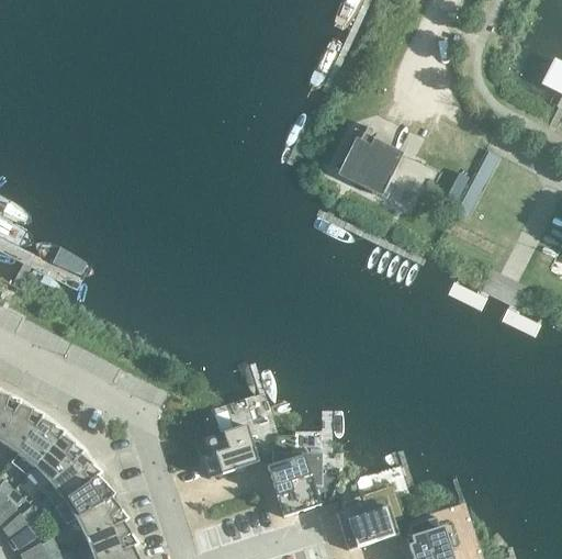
[(561,60),(553,56),(540,81),(561,92),(561,60)]
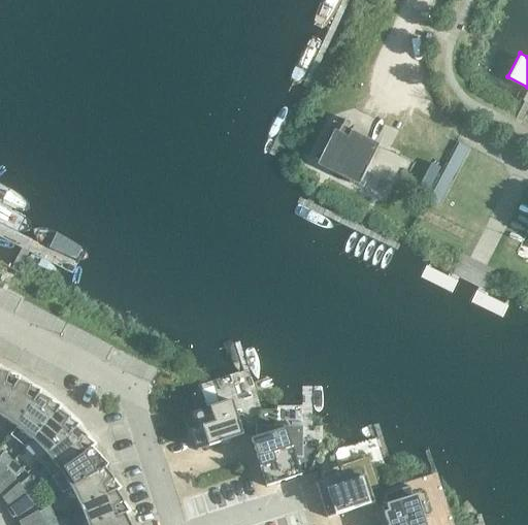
[(378,142),(373,140),(350,128),(348,134),(343,133),(338,130),(334,128),(318,163),(322,165),(359,184),(361,179),(365,171),(365,170),(378,142)]
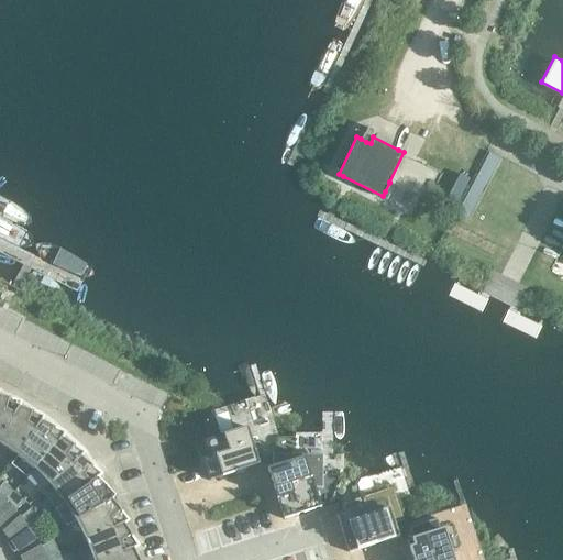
[(468,176),(460,172),(443,204),(453,209),(468,176)]
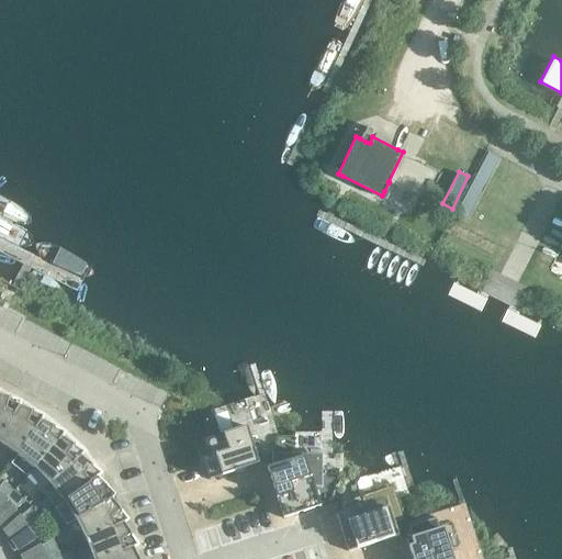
[(561,237),(546,235),(540,259),(561,264),(561,237)]
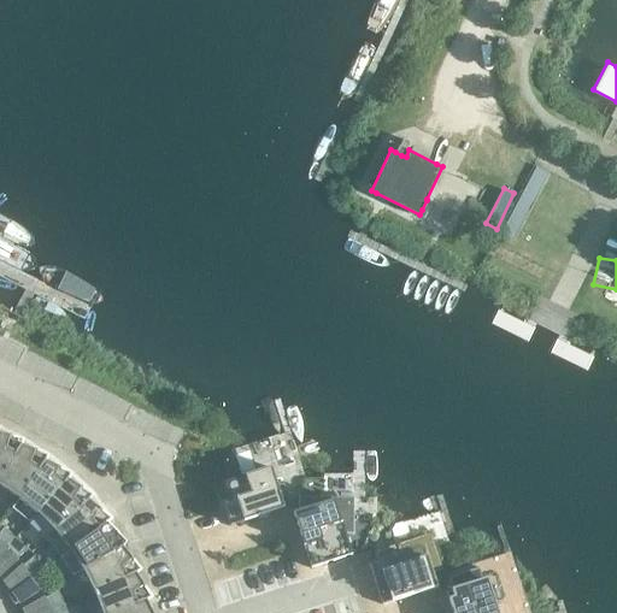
[(24,438),(0,431),(0,479),(22,443),(24,438)]
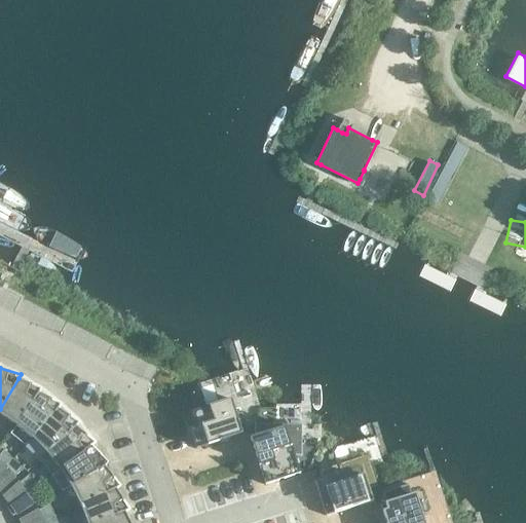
[(39,391),(39,393),(42,387),(19,378),(0,409),(0,413),(15,423),(39,391)]
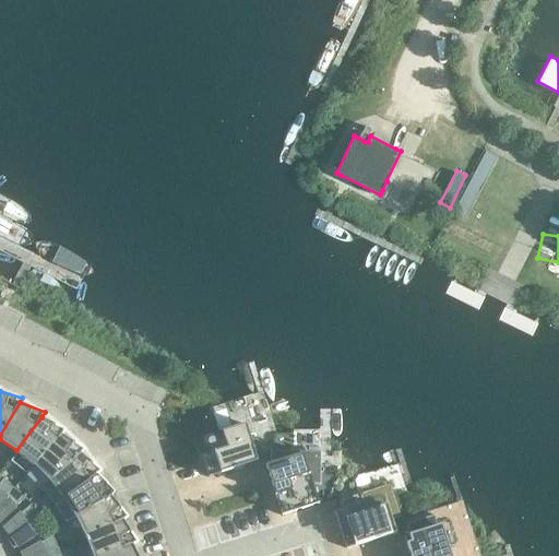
[(16,450),(34,464),(62,434),(66,429),(42,417),(42,416),(16,450)]
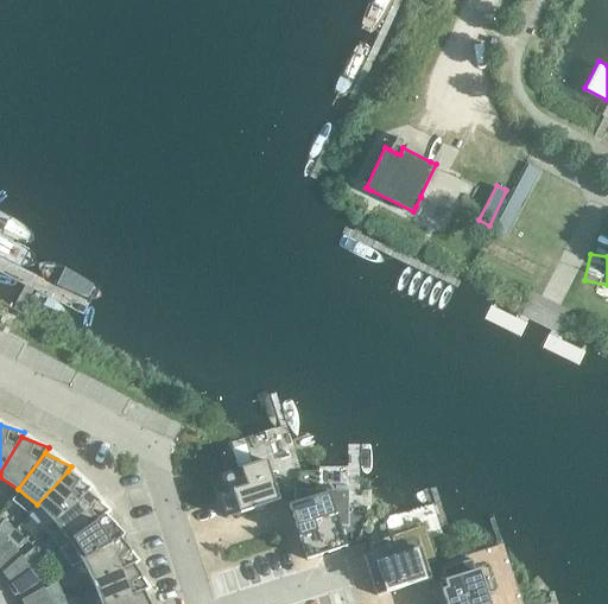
[(276,484),(272,476),(267,459),(242,466),(236,469),(213,476),(226,516),(280,500),(276,484)]
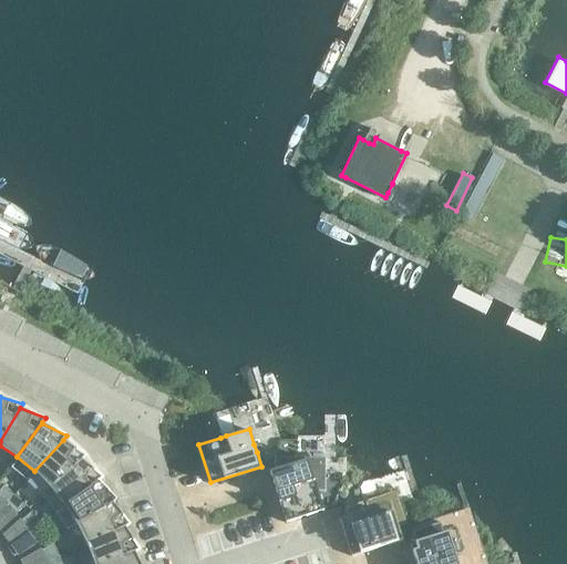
[(63,440),(34,471),(50,488),(82,459),(86,455),(63,440)]
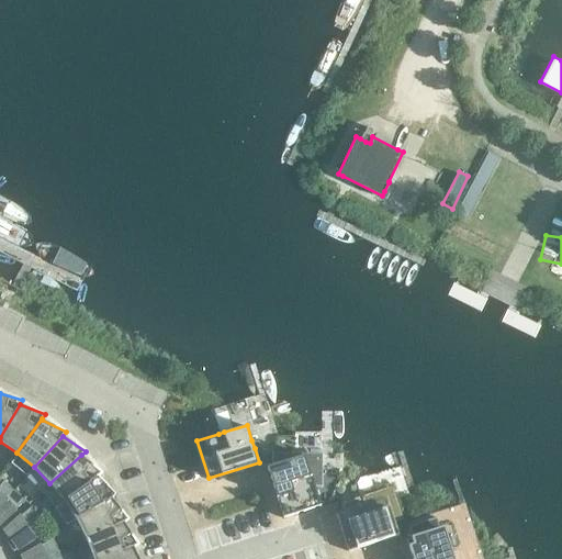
[(81,455),(49,483),(64,500),(98,476),(102,472),(81,455)]
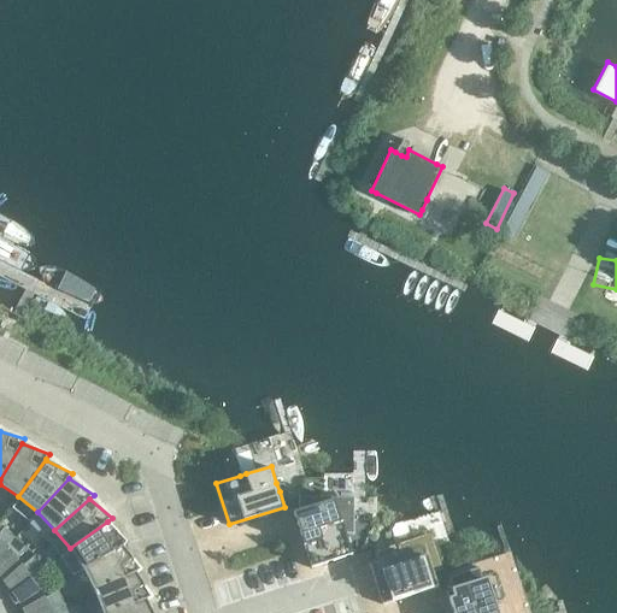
[(310,566),(352,553),(345,532),(345,531),(347,531),(347,518),(347,501),(321,501),(298,501),(298,510),(293,511),(300,534),(305,532),(309,541),(303,543),(310,566)]
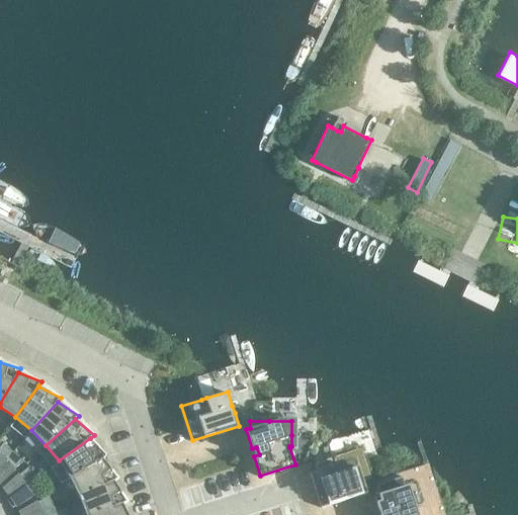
[(90,438),(59,460),(70,478),(103,458),(107,456),(90,438)]
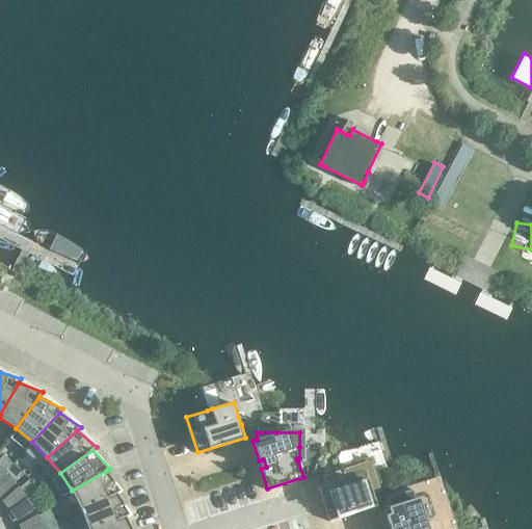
[(0,470),(3,473),(14,463),(3,453),(0,456),(0,470)]
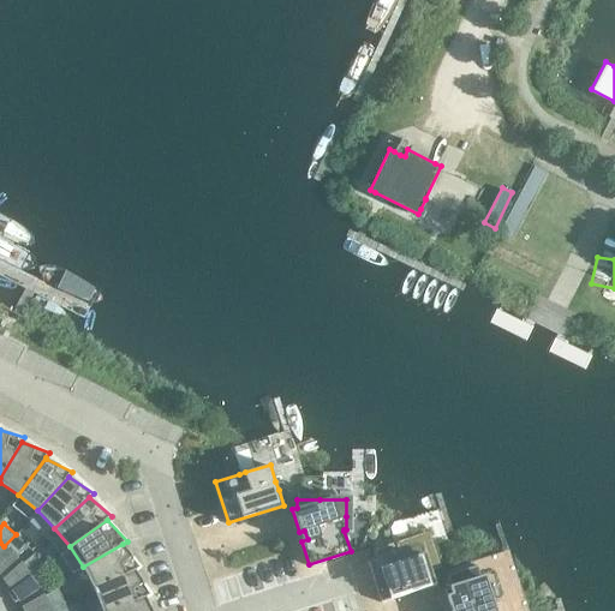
[(28,545),(16,534),(4,546),(15,556),(28,545)]
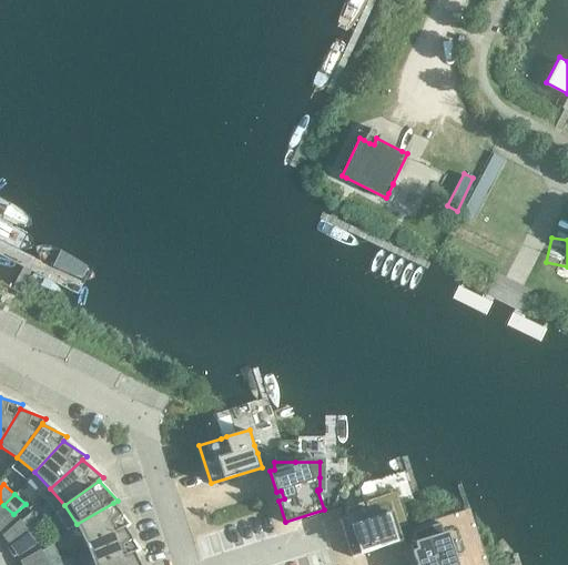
[(352,555),(403,540),(391,501),(340,517),(352,555)]
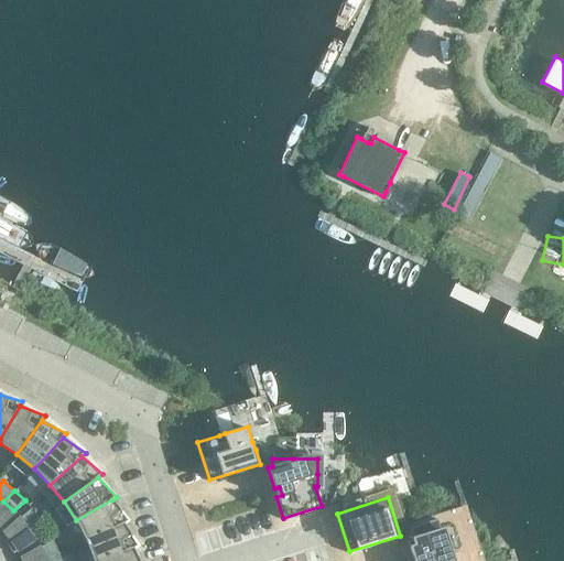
[(112,499),(76,520),(86,540),(125,524),(130,521),(112,499)]
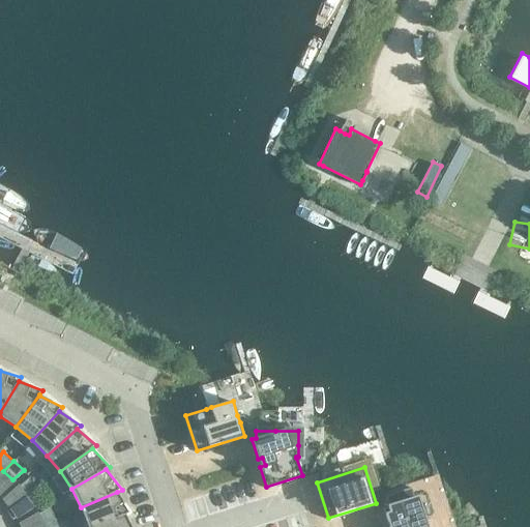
[(25,496),(37,488),(29,476),(18,486),(25,496)]
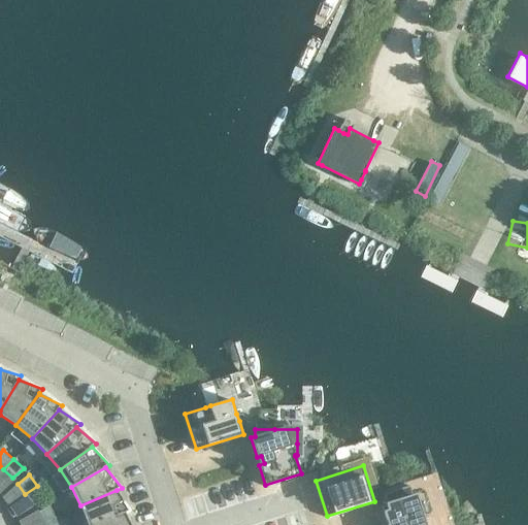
[(426,524),(424,518),(417,494),(413,495),(409,485),(383,493),(387,503),(382,505),(388,524),(426,524)]
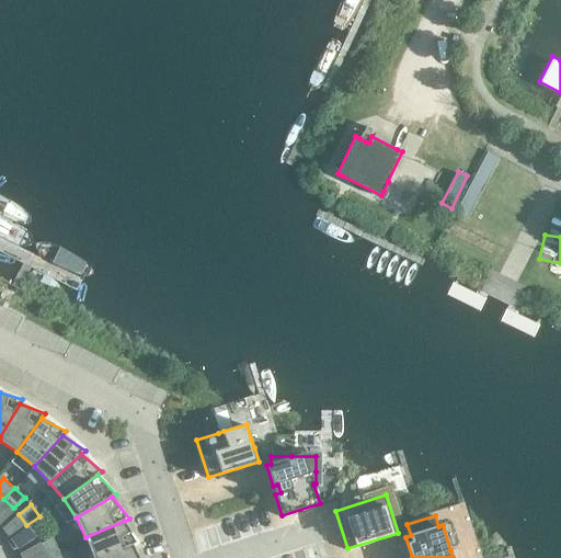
[(48,528),(39,516),(26,525),(34,536),(48,528)]
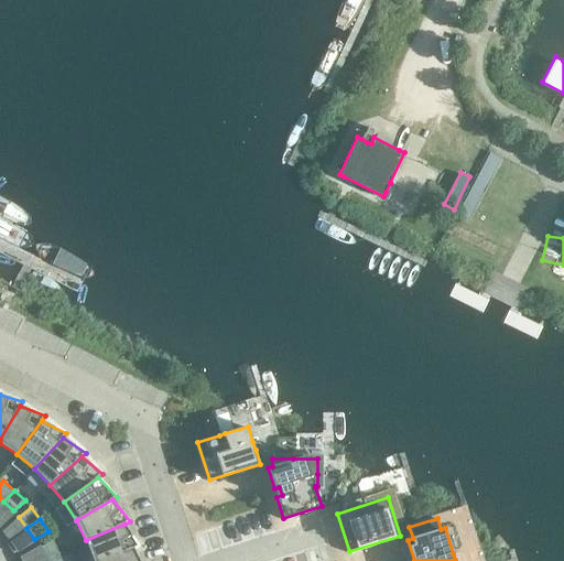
[(125,524),(86,540),(94,560),(134,548),(134,549),(140,547),(125,524)]
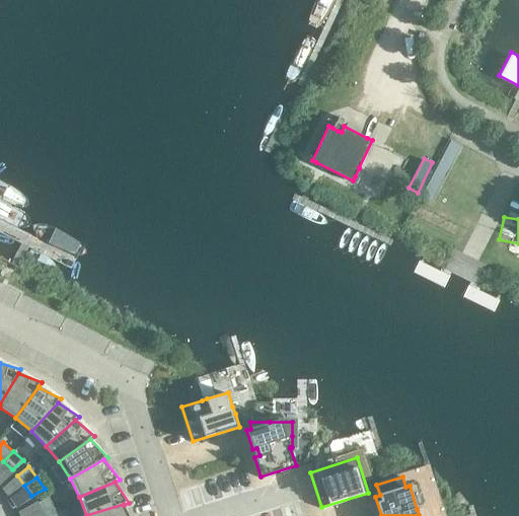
[(41,514),(54,508),(49,496),(35,503),(41,514)]
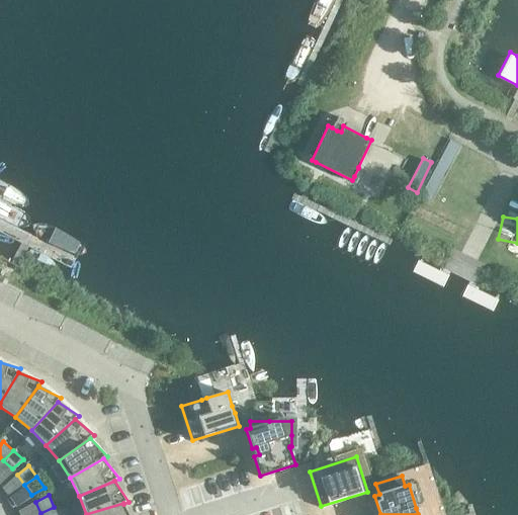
[(85,514),(128,514),(123,504),(123,503),(86,514),(85,514)]
